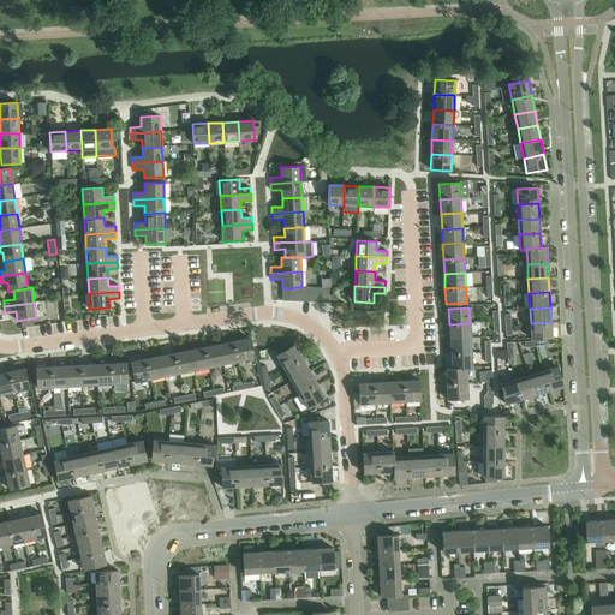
[(551,322),(531,323),(531,339),(551,338),(551,322)]
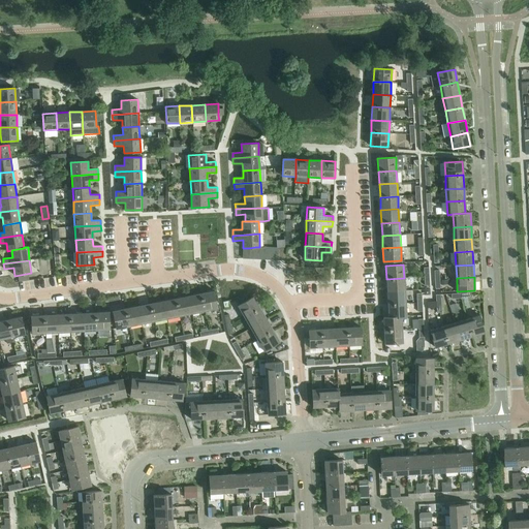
[(404,278),(386,279),(387,291),(405,290),(404,278)]
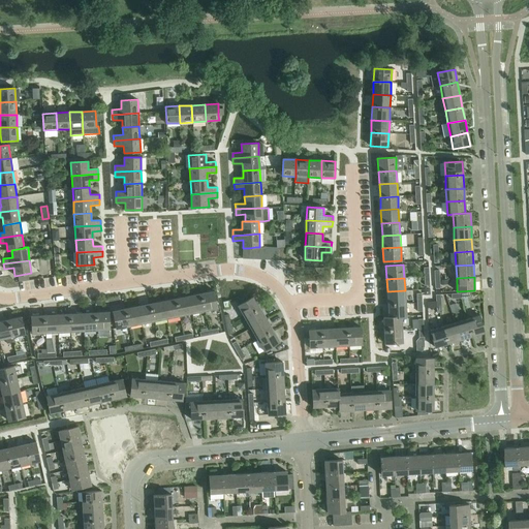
[(405,290),(387,291),(387,304),(405,303),(405,290)]
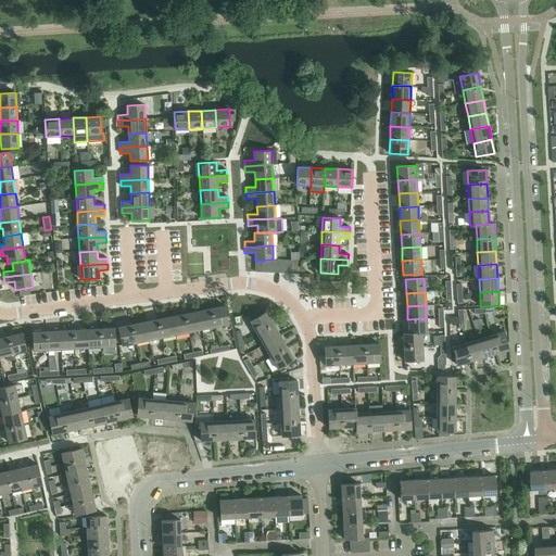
[(225,306),(212,308),(215,327),(229,324),(225,306)]
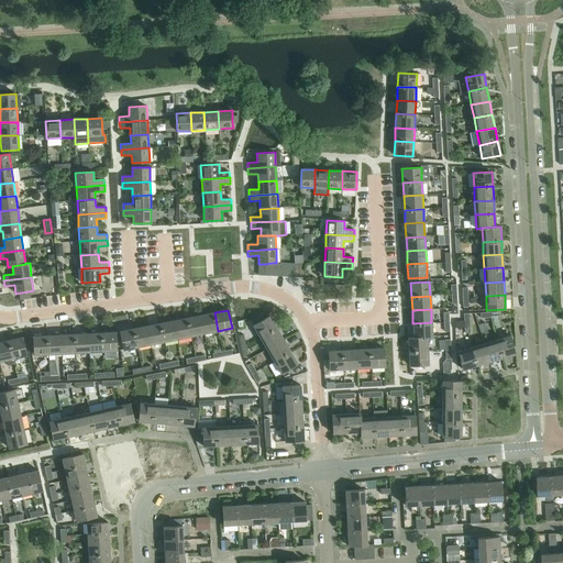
[(214,312),(200,316),(205,333),(218,331),(214,312)]
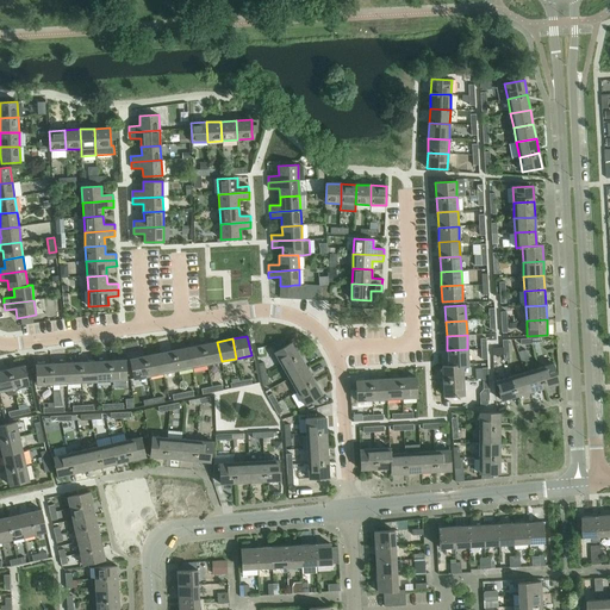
[(217,342),(203,344),(207,365),(222,361),(217,342)]
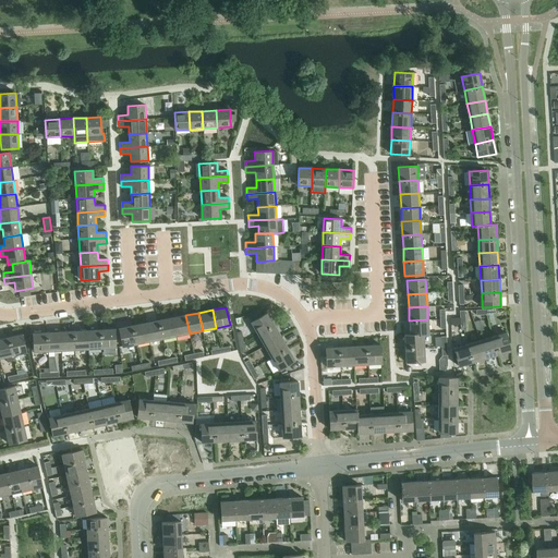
[(251,323),(258,335),(274,325),(267,313),(251,323)]
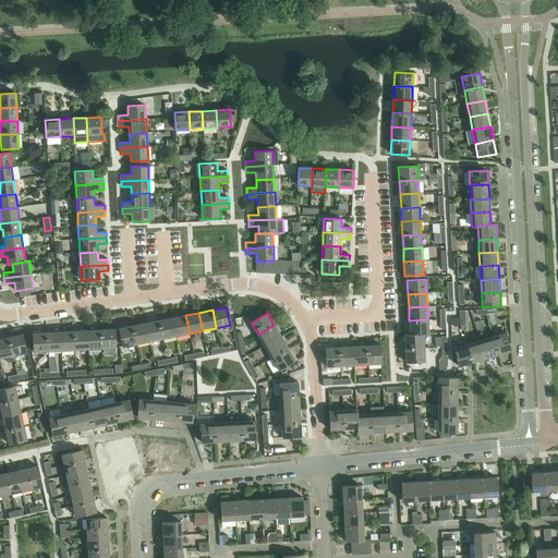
[(185,315),(172,317),(176,336),(190,334),(185,315)]
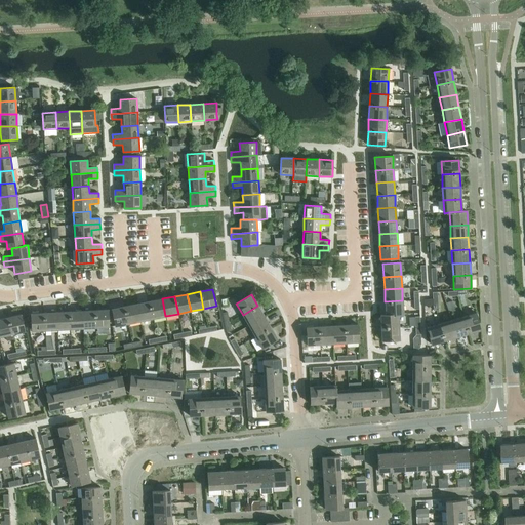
[(162,298),(150,301),(153,319),(165,316),(162,298)]
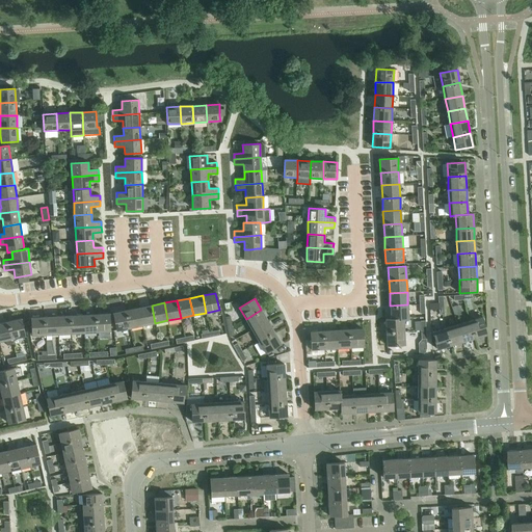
[(390,306),(391,319),(403,318),(403,319),(408,318),(407,304),(390,306)]
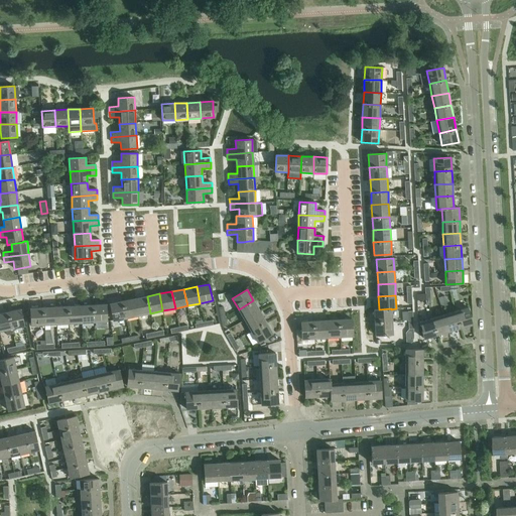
[(444,295),(438,297),(441,307),(447,305),(444,295)]
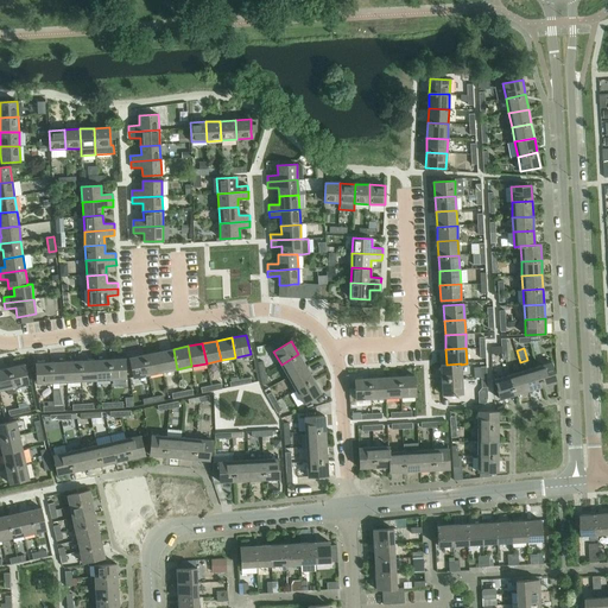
[(173,349),(159,352),(163,372),(177,369),(173,349)]
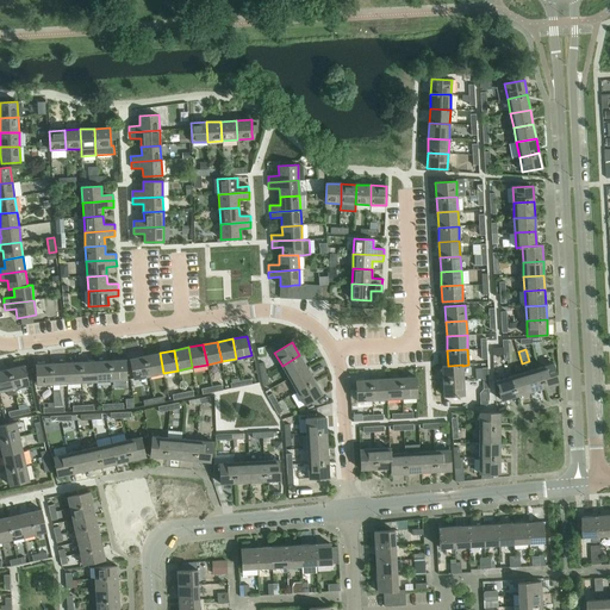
[(160,353),(144,356),(149,377),(163,373),(160,353)]
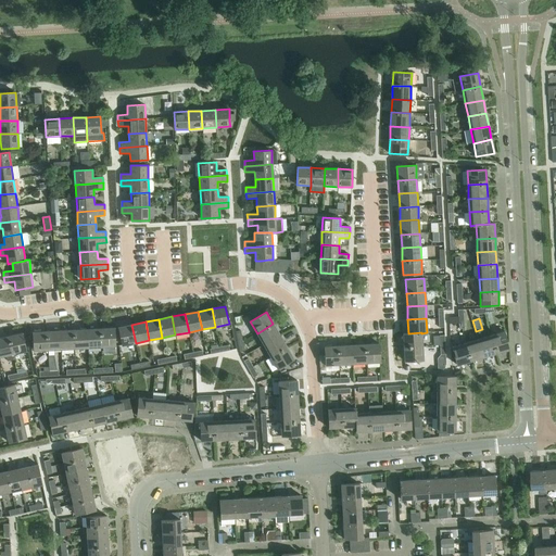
[(273,324),(257,333),(264,345),(280,336),(273,324)]
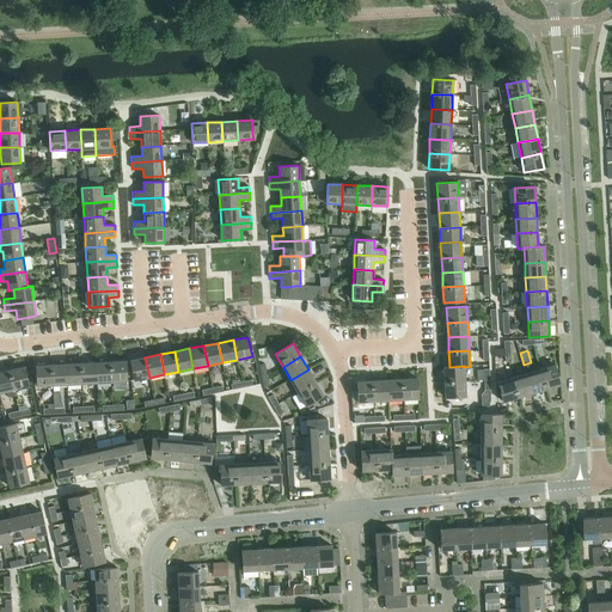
[(150,378),(145,357),(130,360),(134,380),(150,378)]
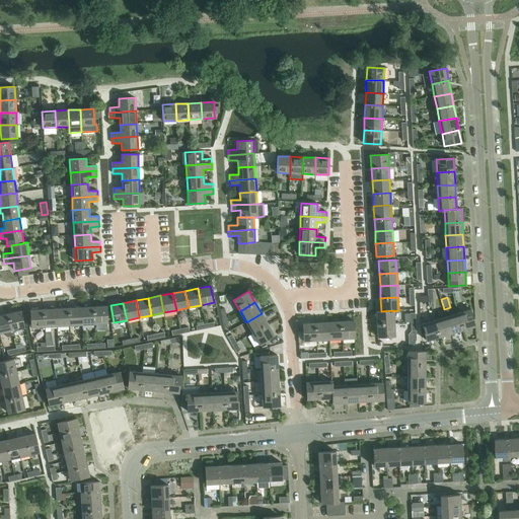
[(93,306),(81,307),(82,324),(94,324),(93,306)]
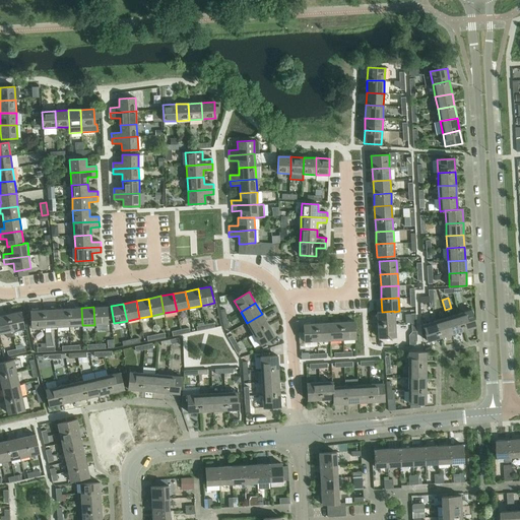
[(107,307),(93,307),(94,325),(108,324),(107,307)]
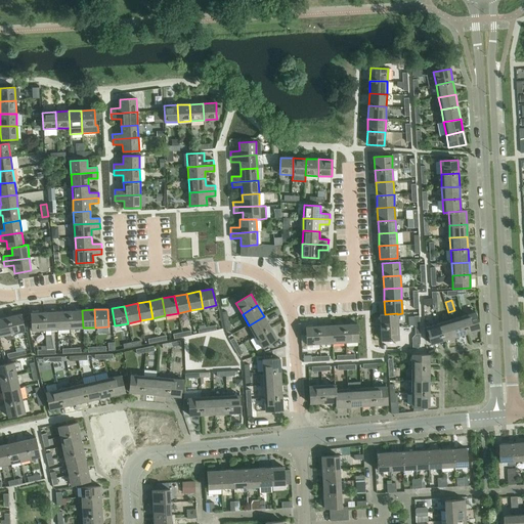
[(82,310),(70,311),(71,329),(83,328),(82,310)]
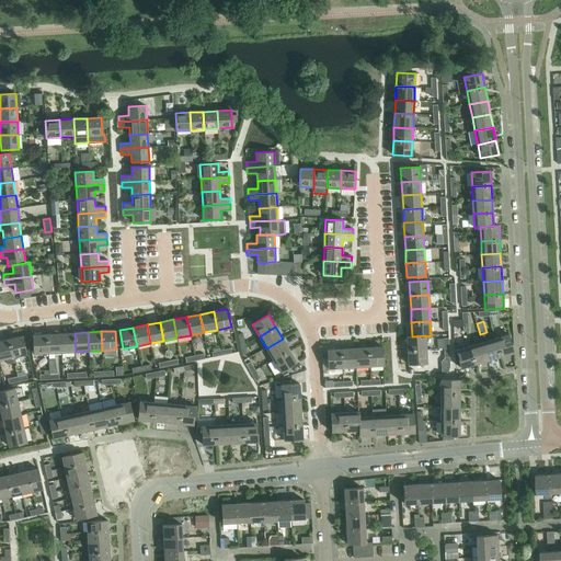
[(75,333),(60,334),(61,353),(76,352),(75,333)]
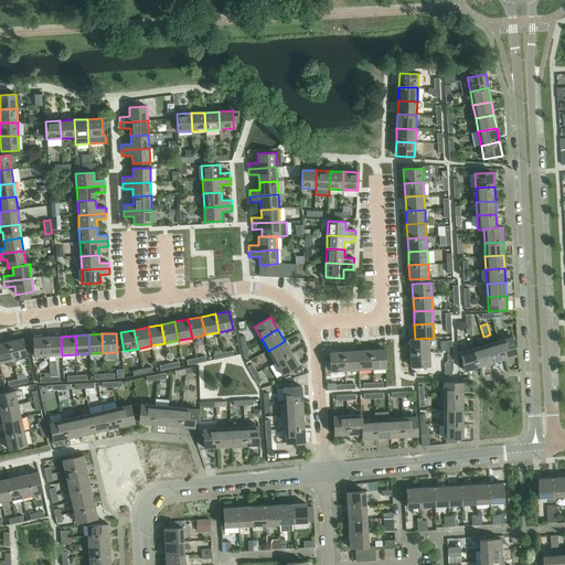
[(49,355),(48,337),(33,338),(34,356),(49,355)]
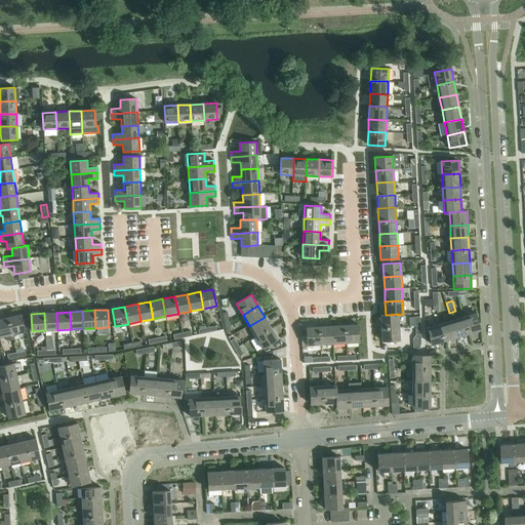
[(56,313),(44,313),(45,330),(57,330),(56,313)]
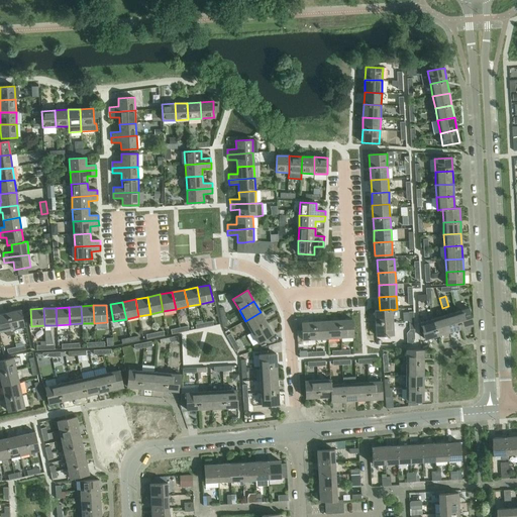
[(469,308),(456,312),(461,328),(474,325),(469,308)]
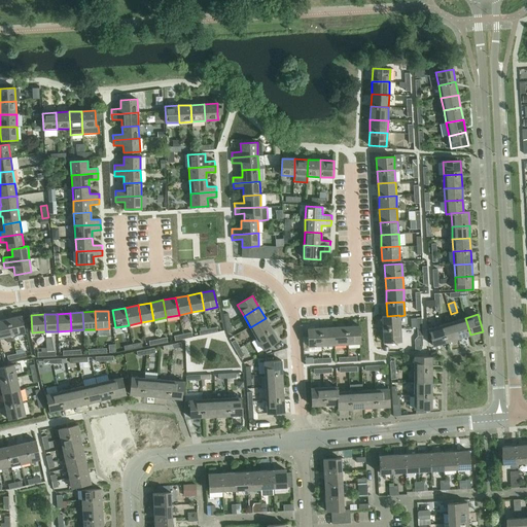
[(382,316),(383,329),(400,328),(399,316),(399,315),(387,316),(382,316)]
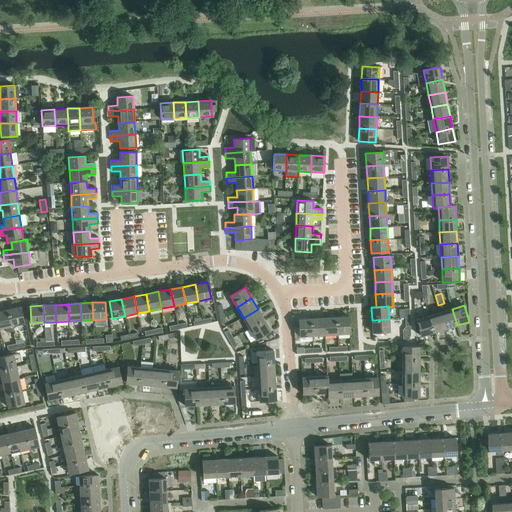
[(20,307),(8,309),(12,326),(24,323),(20,307)]
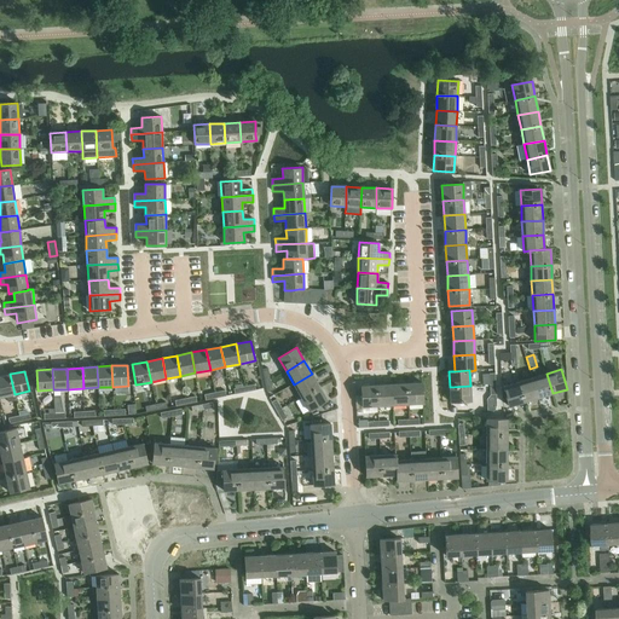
[(10,374),(0,376),(0,397),(15,394),(10,374)]
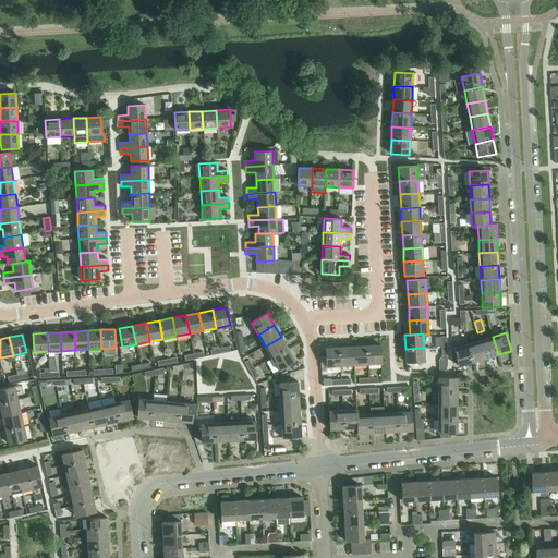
[(281,337),(265,347),(271,358),(288,349),(281,337)]
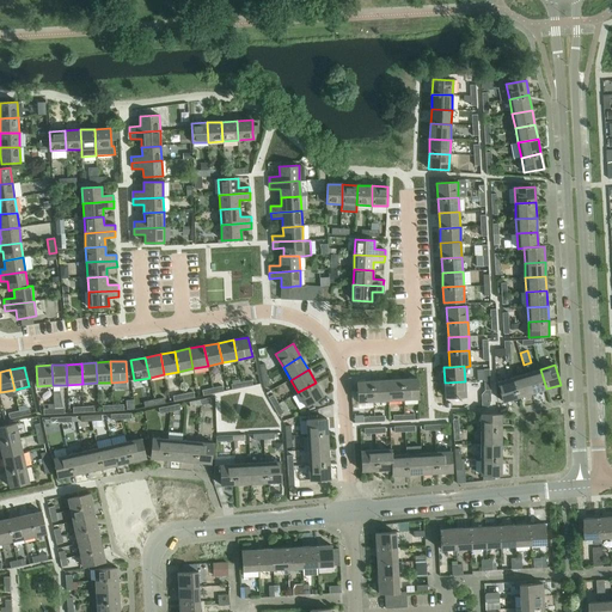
[(540,369),(526,374),(532,393),(546,389),(540,369)]
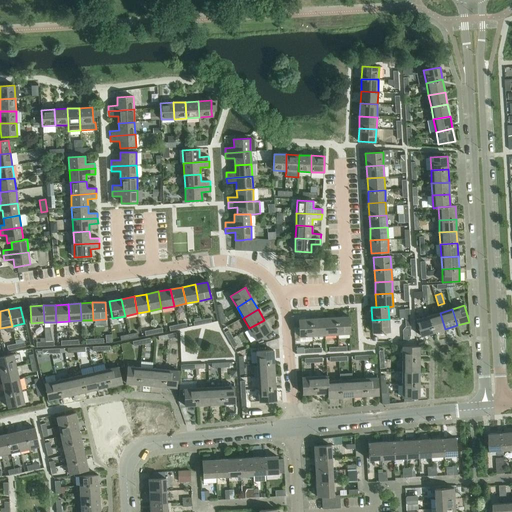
[(440,313),(428,316),(433,333),(445,329),(440,313)]
